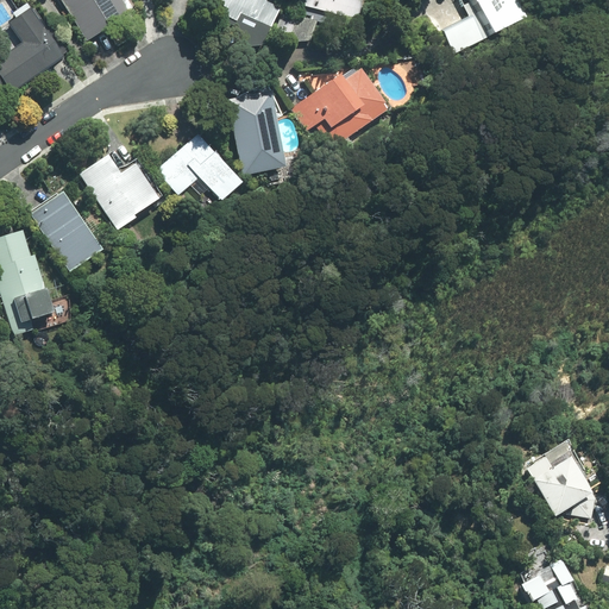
[(61,0),(87,42),(136,11),(129,0),(61,0)]
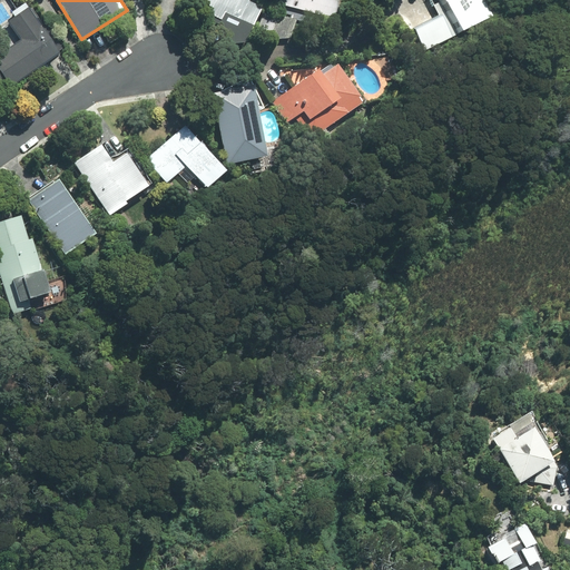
[(237,43),(245,43),(292,39),(297,20),(262,10),(262,9),(248,3),(249,0),(248,0),(200,0),(200,3),(209,8),(200,26),(237,43)]
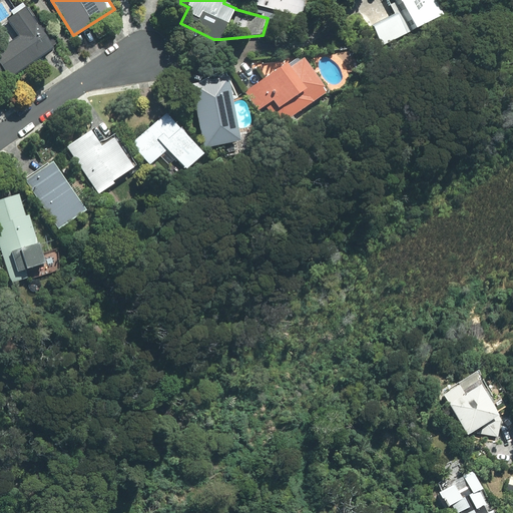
[(301,18),(306,1),(300,0),(252,0),(251,5),(301,18)]
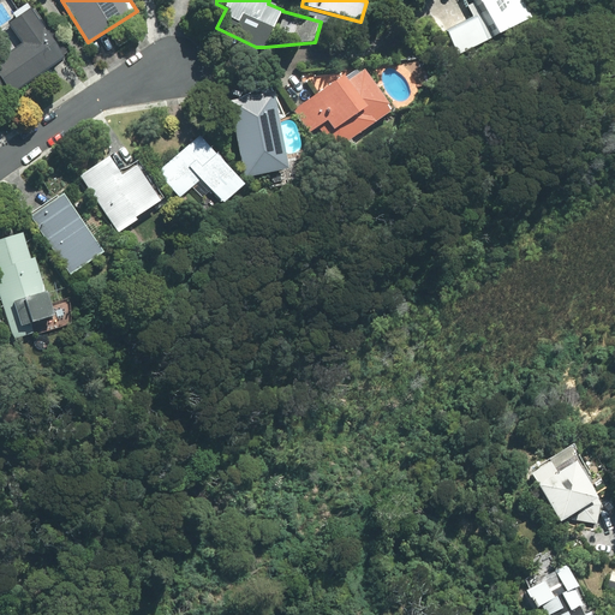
[(459,55),(532,18),(523,0),(472,0),(475,4),(469,6),(473,17),(447,31),(459,55)]
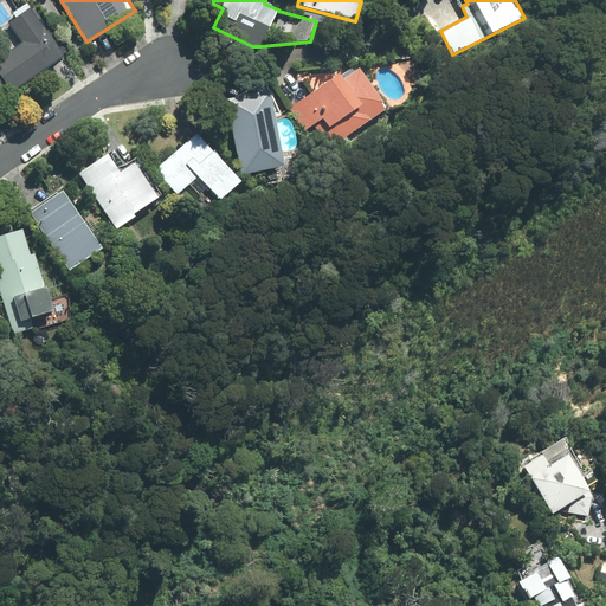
[(0,66),(17,91),(69,56),(50,27),(45,31),(27,4),(12,14),(15,18),(8,24),(21,44),(0,58),(0,66)]
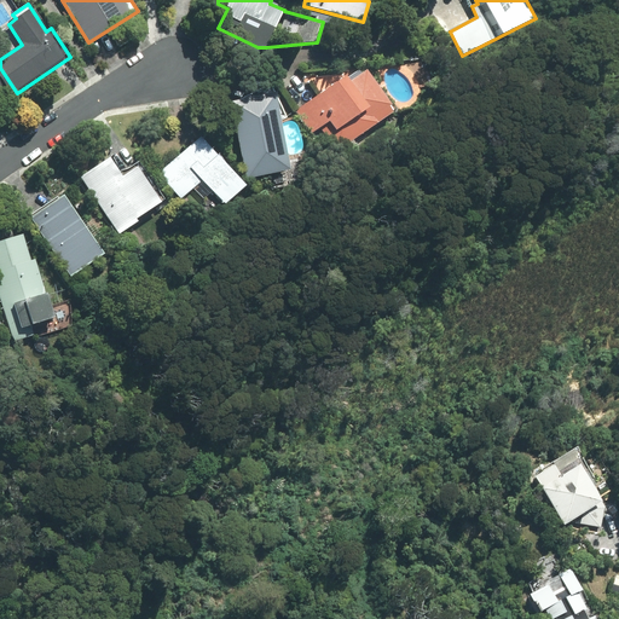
[(395,111),(368,70),(350,82),(346,76),(295,111),(311,134),(320,128),(336,151),(395,111)]
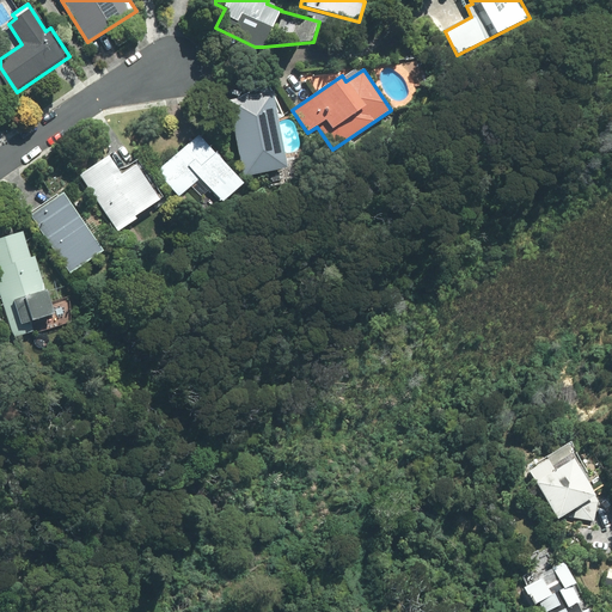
[(243,178),(288,169),(273,92),(228,101),(243,178)]
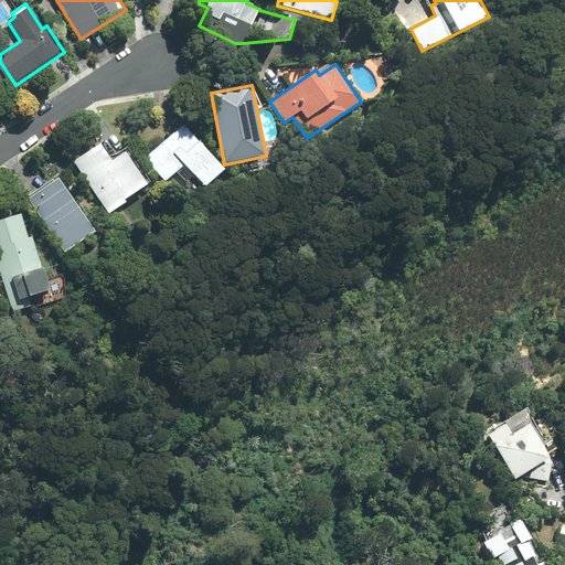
[(205,189),(225,170),(183,125),(145,159),(166,182),(183,166),(205,189)]
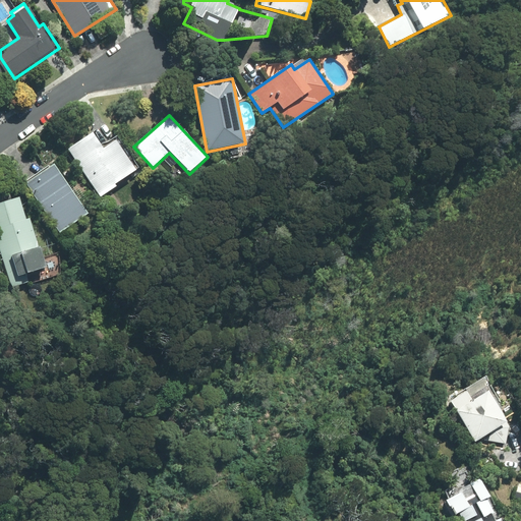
[(93,132),(67,150),(100,197),(116,186),(115,184),(135,171),(116,140),(104,149),(93,132)]
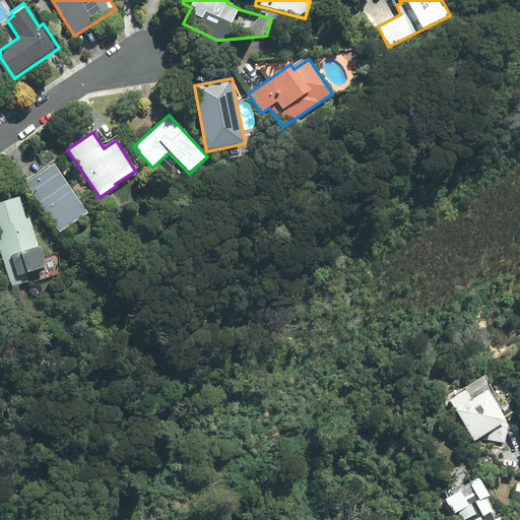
[(88,214),(54,165),(25,184),(60,234),(88,214)]
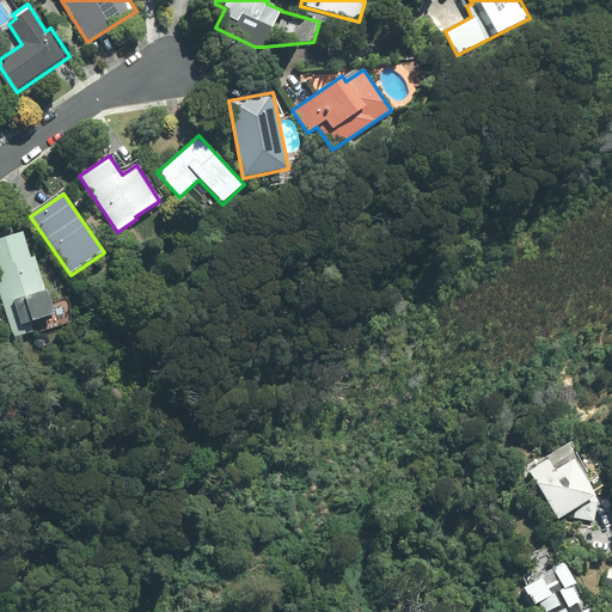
[(31,258),(23,232),(0,239),(0,294),(13,338),(34,332),(31,323),(54,316),(36,257),(31,258)]
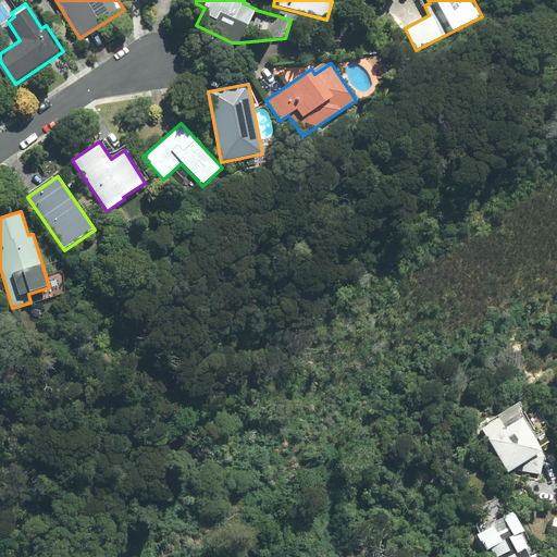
[(507,471),(541,449),(512,406),(479,428),(507,471)]
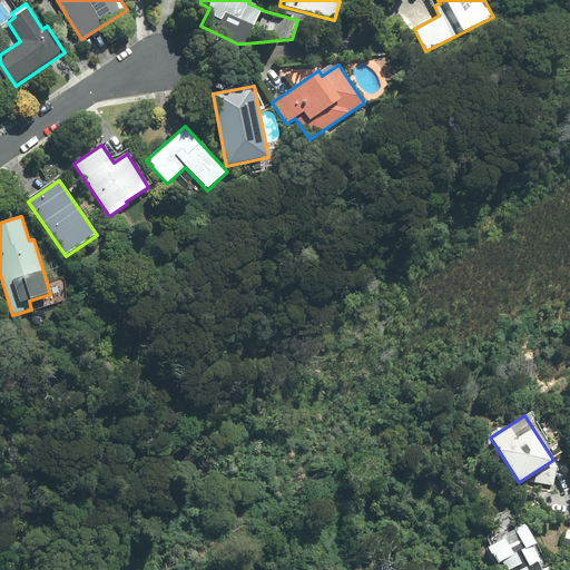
[(549,569),(536,542),(537,542),(526,521),(512,528),(513,530),(495,539),(497,540),(488,546),(497,563),(500,561),(504,569),(509,569),(511,569),(549,569)]
